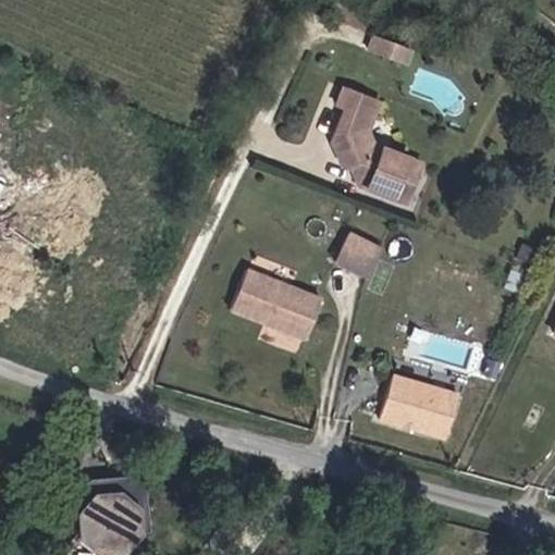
[(382,101),(343,87),(335,106),(343,110),(333,136),(346,168),(353,170),(367,190),(408,207),(427,162),(375,145),(371,126),(382,101)]
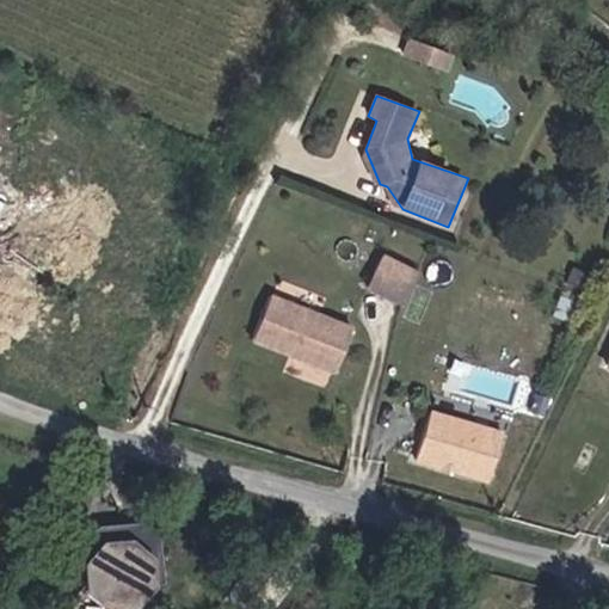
[(424,274),(383,254),(367,289),(408,308),(424,274)]
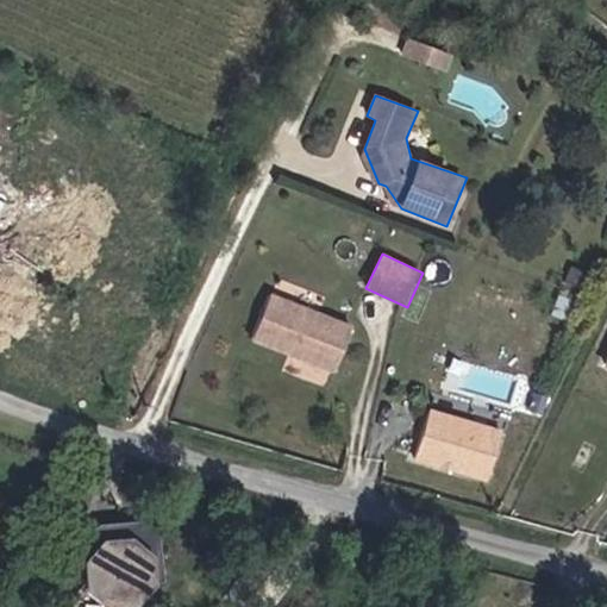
[(354,325),(269,294),(252,343),(293,358),(337,373),(354,325)]
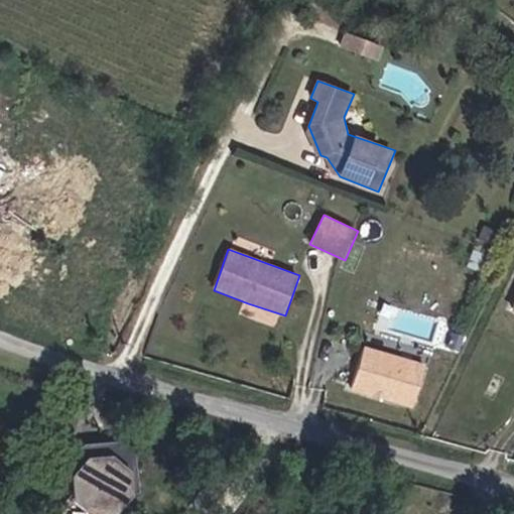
[(427,363),(363,346),(356,387),(416,406),(427,363)]
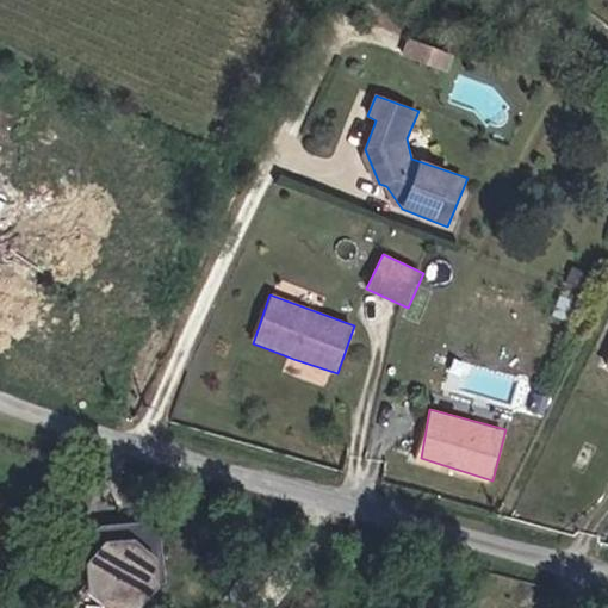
[(169,571),(179,569),(167,512),(112,523),(95,553),(104,558),(109,585),(130,597),(157,593),(169,571)]
